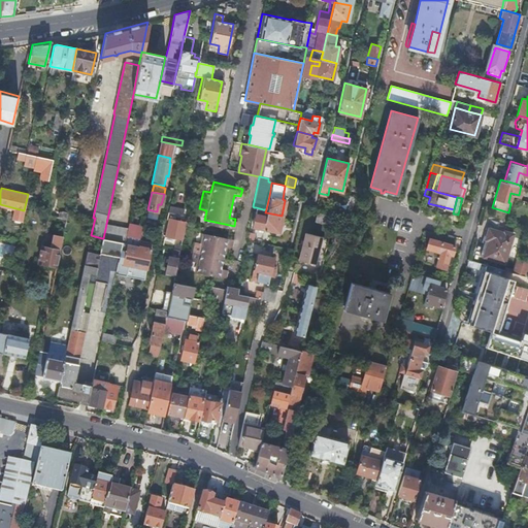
[(431,207),(453,213),(454,209),(432,204),(431,207)]
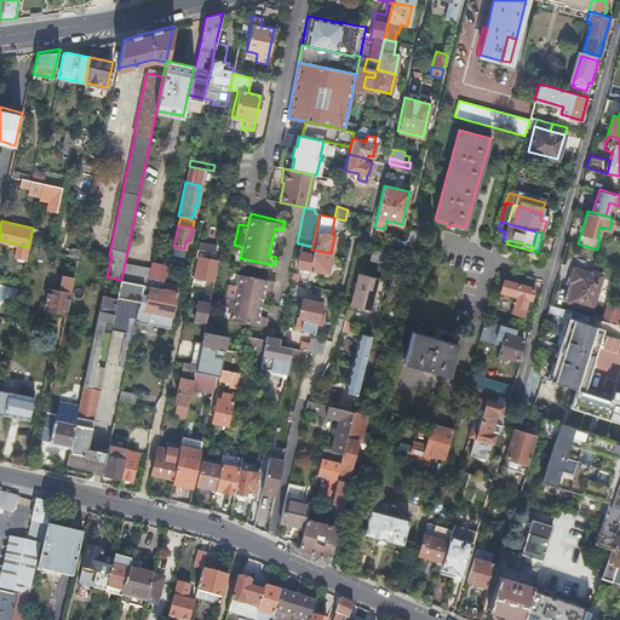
[(216,245),(199,241),(197,247),(214,251),(216,245)]
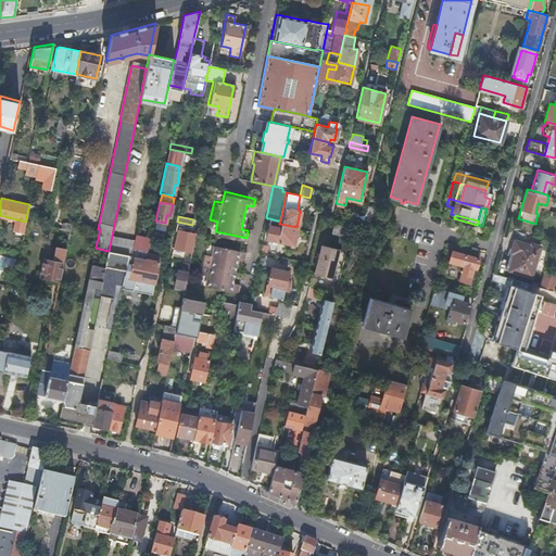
[(279,224),(280,220),(277,220),(269,218),(268,225),(265,238),(277,241),(293,243),(297,227),(280,224),(279,224)]
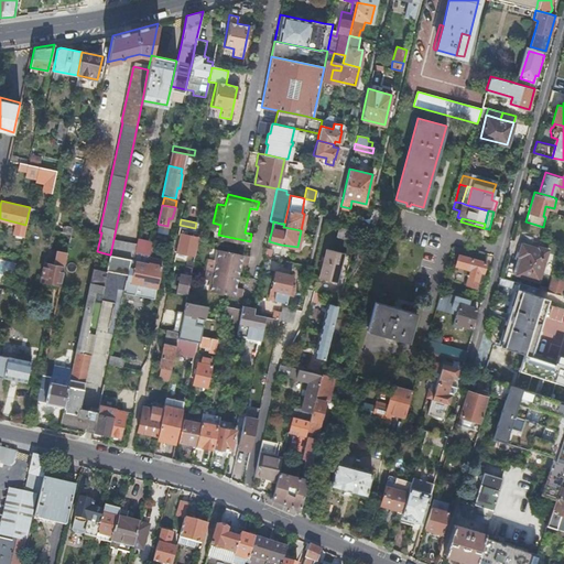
[(354,240),(356,230),(349,229),(338,226),(336,236),(354,240)]
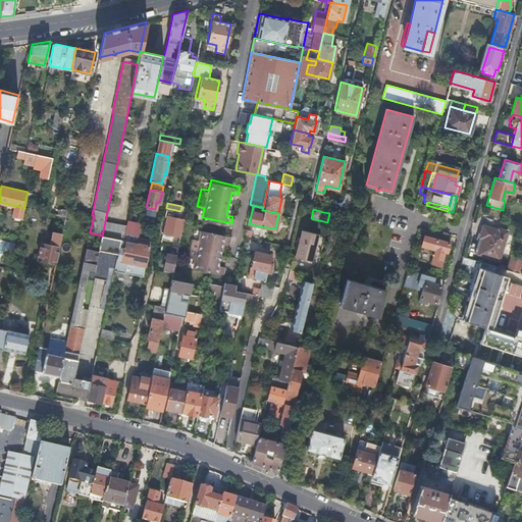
[(171,235),(180,237),(184,219),(175,218),(176,215),(168,213),(167,216),(166,216),(162,236),(171,238),(171,235)]
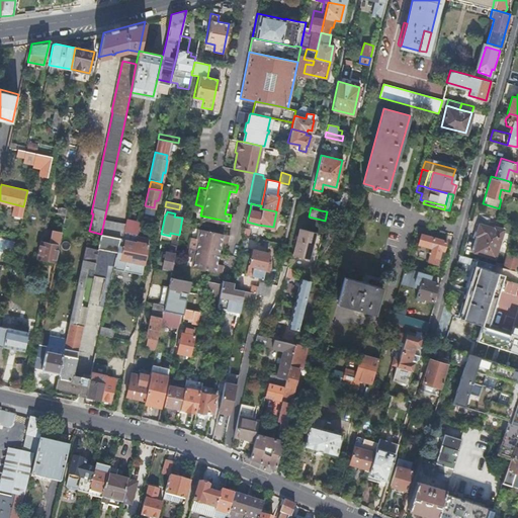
[(101,234),(119,237),(122,238),(125,224),(104,220),(101,234)]
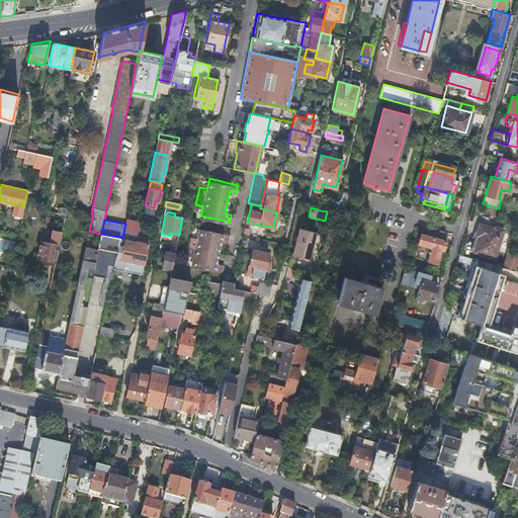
[(137,236),(139,226),(140,223),(126,220),(125,224),(122,238),(124,238),(136,240),(137,236)]
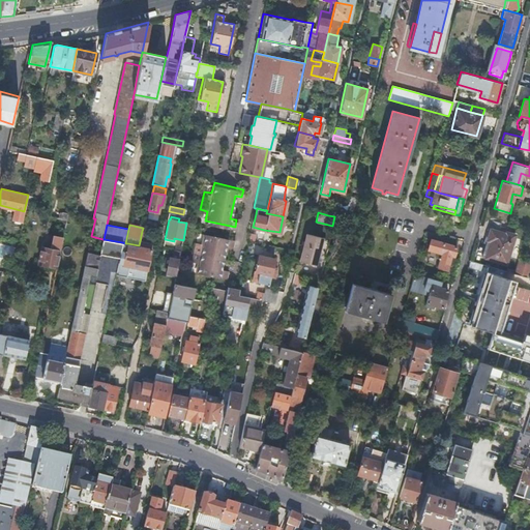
[(490,230),(482,257),(506,264),(516,235),(506,232),(506,230),(489,225),(488,230),(490,230)]
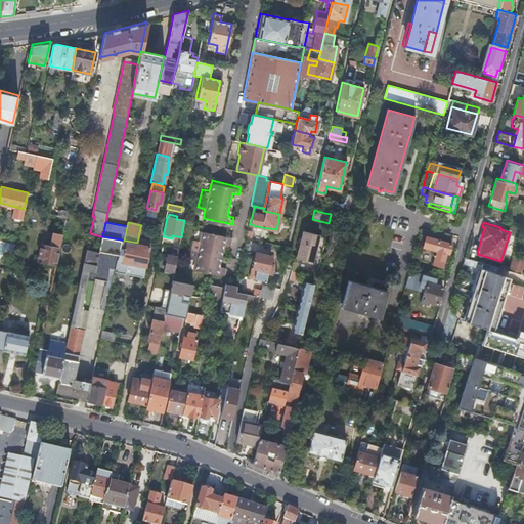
[(199,237),(191,236),(187,255),(194,257),(192,266),(221,272),(223,265),(217,263),(222,241),(228,242),(230,234),(201,228),(199,237)]
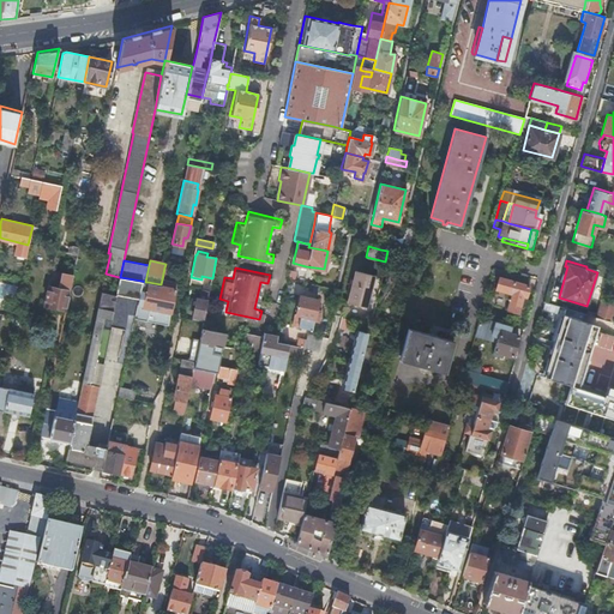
[(49,282),(58,283),(60,272),(50,270),(49,282)]
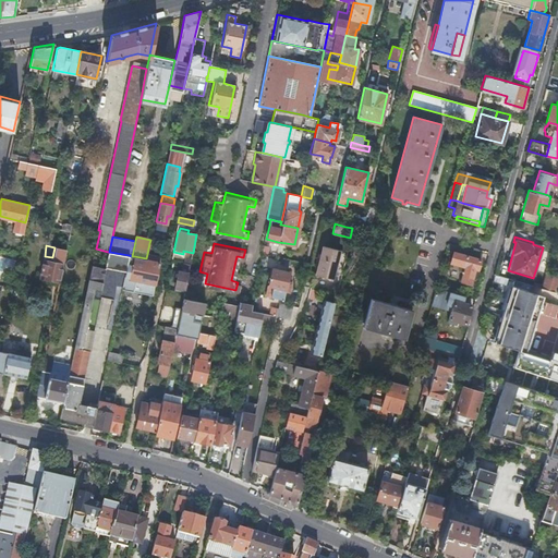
[(40,278),(60,281),(63,264),(67,249),(56,246),(52,262),(44,259),(40,278)]
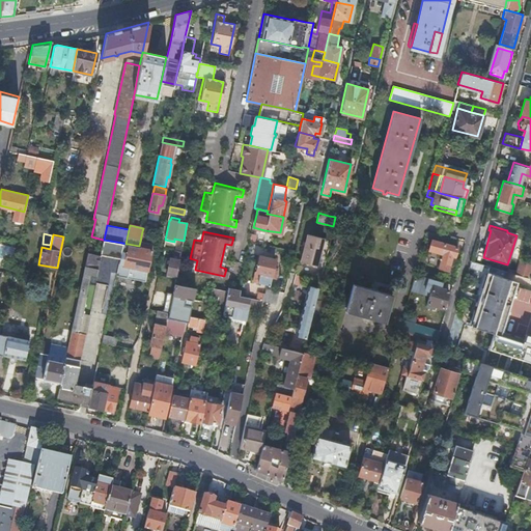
[(316,266),(323,239),(306,234),(300,261),(316,266)]
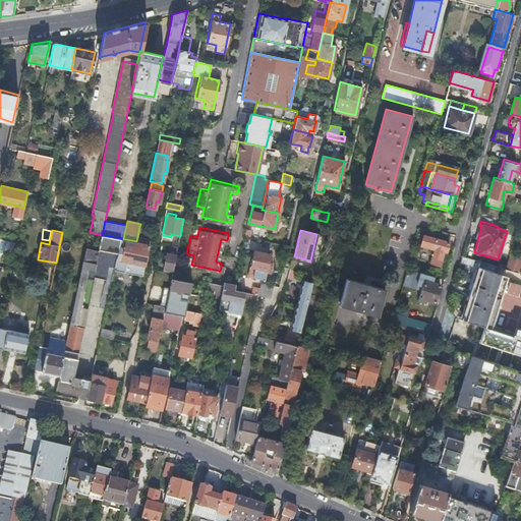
[(445,251),(450,234),(438,231),(436,238),(422,234),(419,244),(432,248),(428,262),(439,265),(442,254),(443,250),(445,251)]
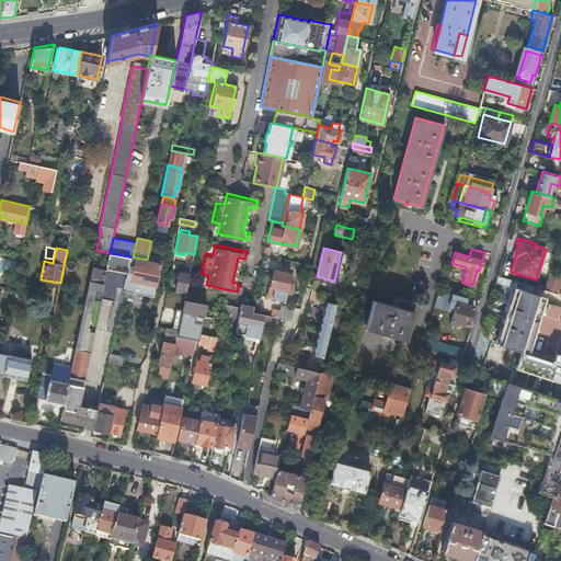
[(64,404),(59,424),(83,430),(83,426),(92,428),(96,410),(96,409),(79,404),(102,297),(121,301),(129,256),(110,253),(109,253),(105,268),(93,265),(72,362),(71,366),(68,384),(64,404)]
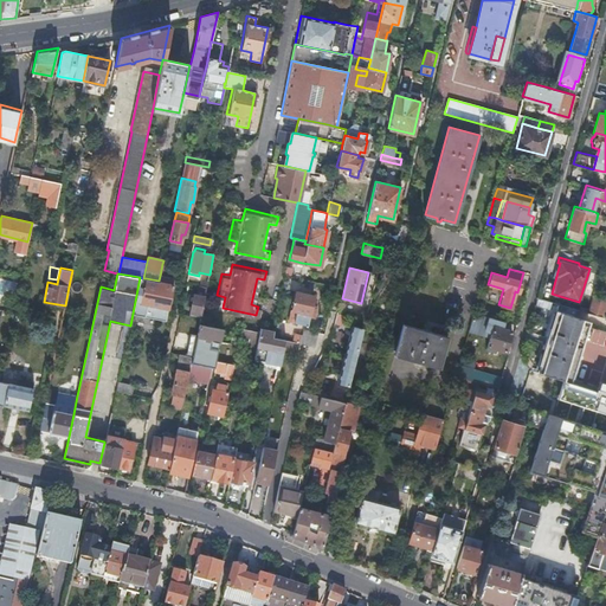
[(172,278),(160,276),(159,281),(146,278),(141,303),(168,308),(173,284),(171,283),(172,278)]
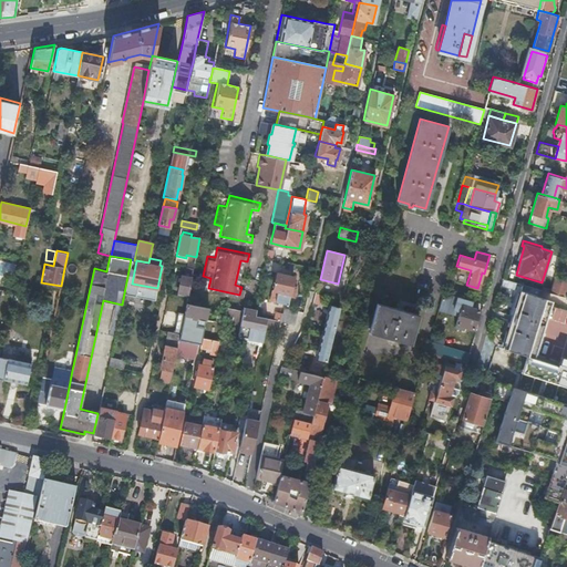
[(177,291),(188,294),(194,268),(186,267),(186,268),(184,276),(177,275),(175,284),(178,285),(177,291)]
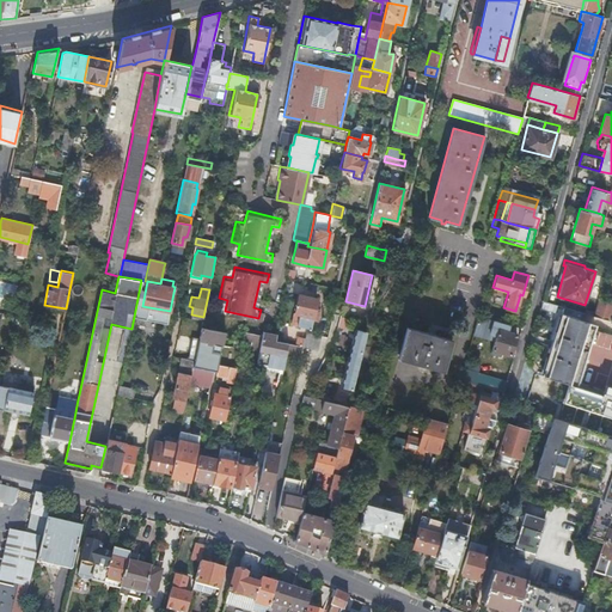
[(293,311),(291,323),(310,326),(311,319),(317,320),(319,310),(313,308),(316,297),(298,293),(294,311),(293,311)]
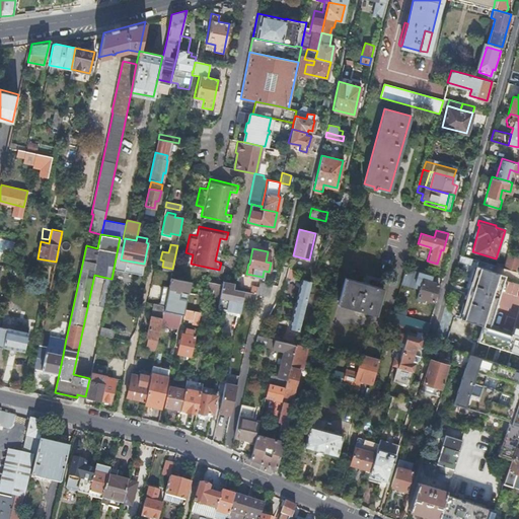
[(475,265),(476,258),(459,253),(457,260),(475,265)]
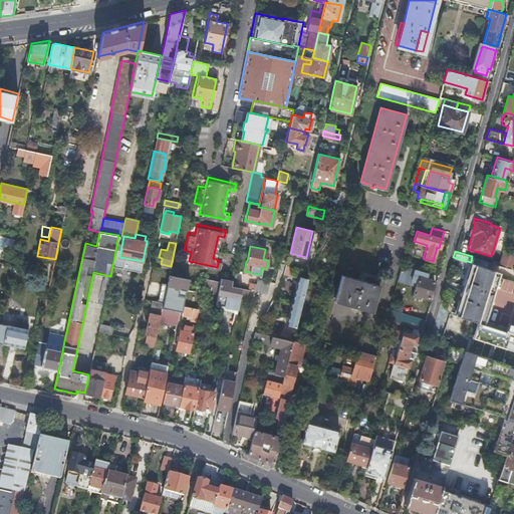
[(510,267),(511,267),(513,255),(503,252),(499,264),(510,267)]
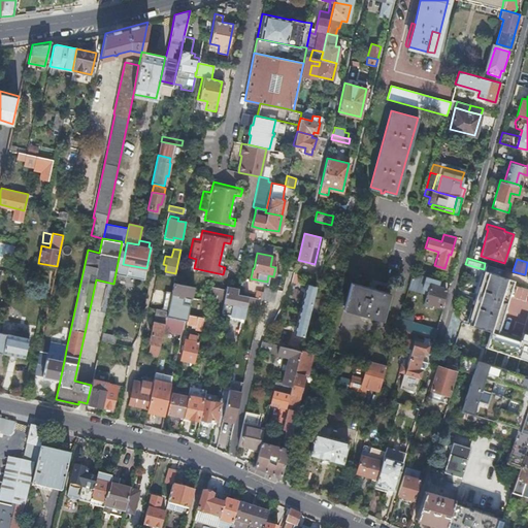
[(491,329),(499,331),(505,309),(504,309),(513,278),(499,274),(501,268),(485,263),(484,269),(468,323),(491,329)]
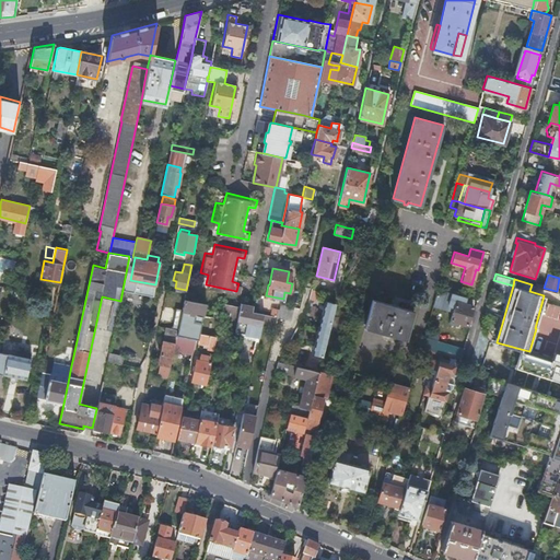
[(322,291),(313,289),(311,296),(319,299),(322,291)]
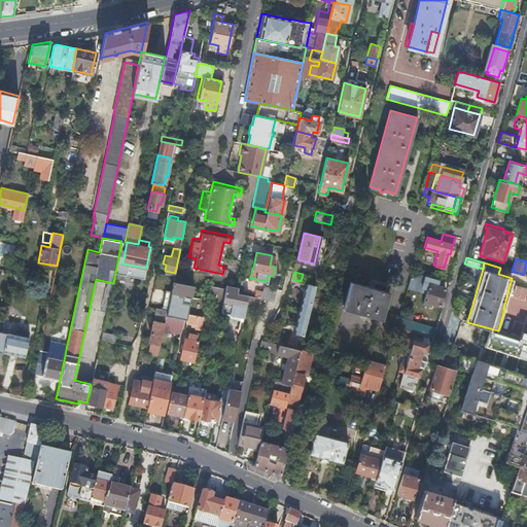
[(434,285),(436,278),(430,276),(412,272),(409,280),(428,284),(422,304),(429,305),(430,303),(440,305),(445,287),(434,285)]
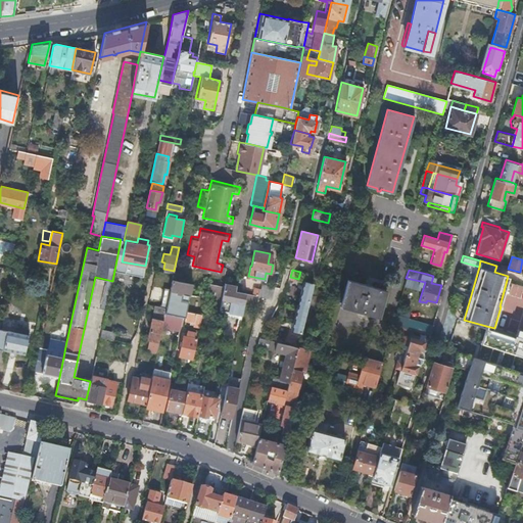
[(169,290),(172,278),(155,275),(152,287),(169,290)]
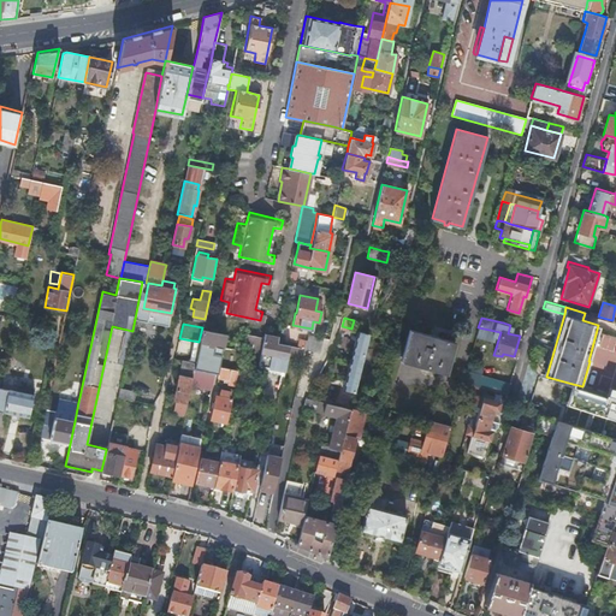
[(202,329),(200,342),(208,343),(208,344),(211,345),(209,353),(219,354),(220,347),(224,348),(224,347),(226,333),(202,329)]
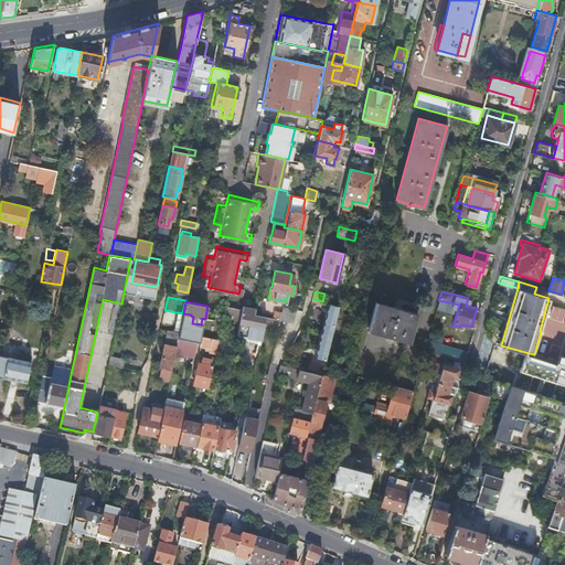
[(366,330),(408,342),(416,312),(374,301),(366,330)]
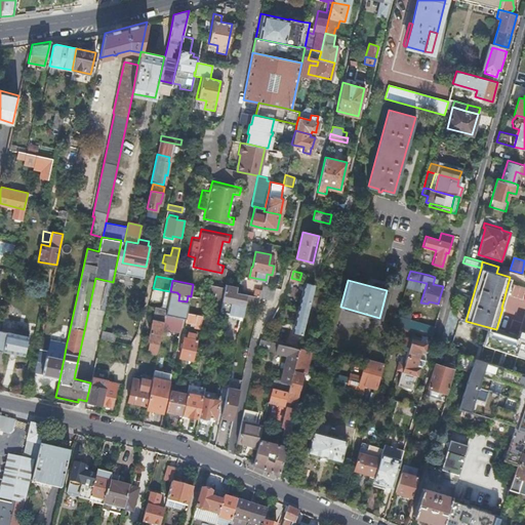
[(301,334),(314,284),(305,282),(299,305),(295,304),(294,309),(298,310),(292,331),(301,334)]
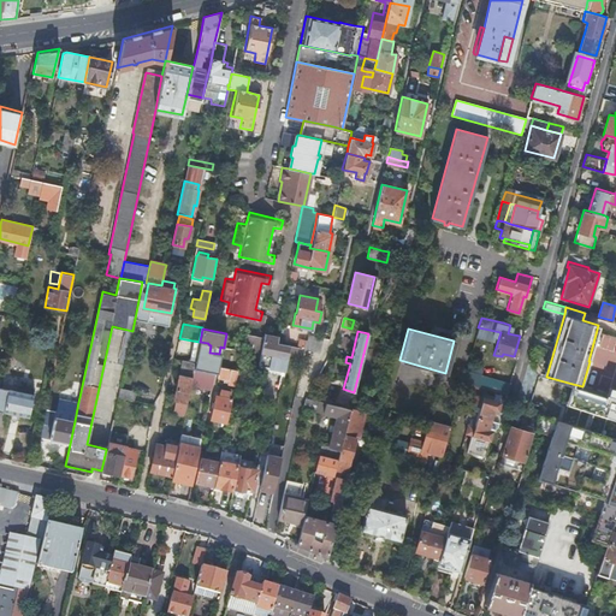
[(264,337),(256,367),(284,373),(284,371),(288,353),(289,344),(276,342),(277,336),(264,333),(264,337)]
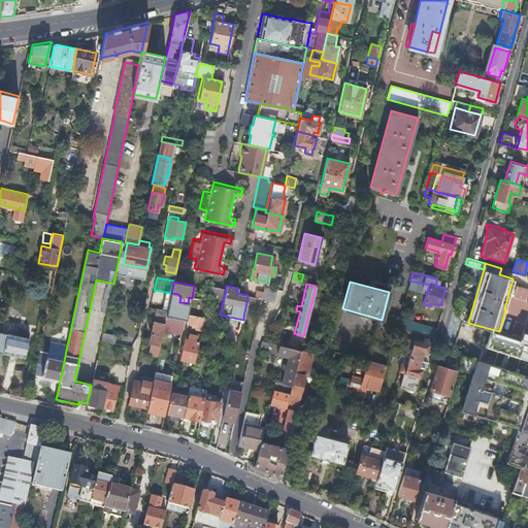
[(273,301),(276,288),(264,286),(263,291),(261,298),(261,299),(273,301)]
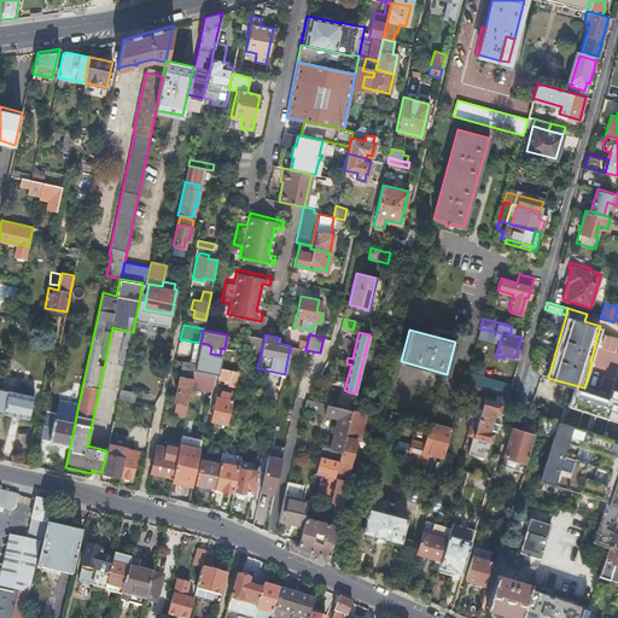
[(290,345),(289,354),(303,357),(305,350),(305,349),(303,348),(299,348),(290,345)]
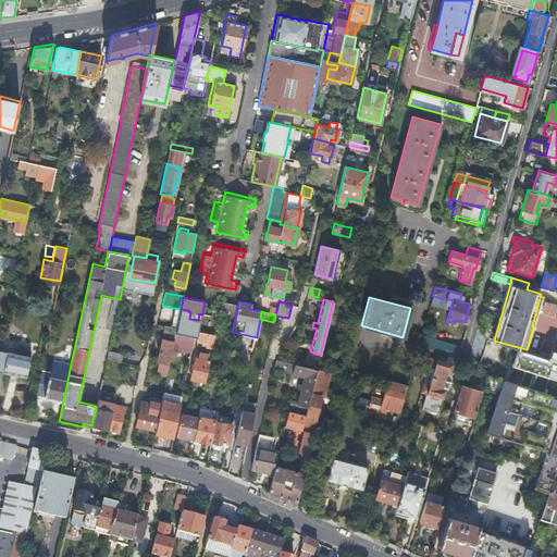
[(158,362),(169,364),(175,333),(176,327),(168,325),(166,331),(172,332),(170,339),(162,337),(158,362)]
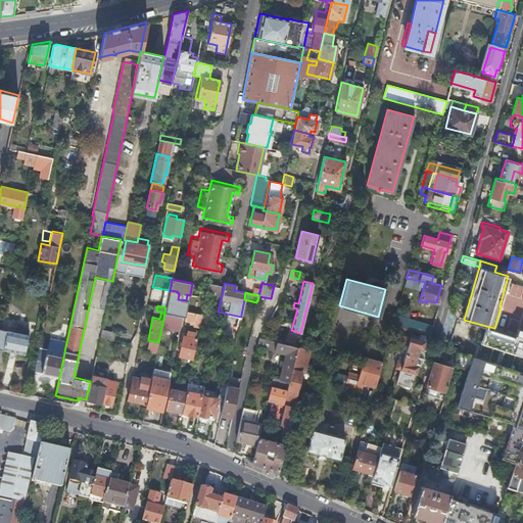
[(155,305),(152,317),(159,319),(161,312),(156,311),(157,305),(155,305)]
